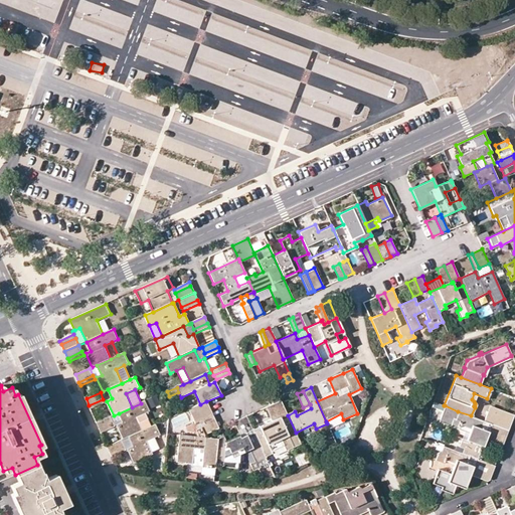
[(103,399),(89,405),(91,408),(105,402),(103,399)]
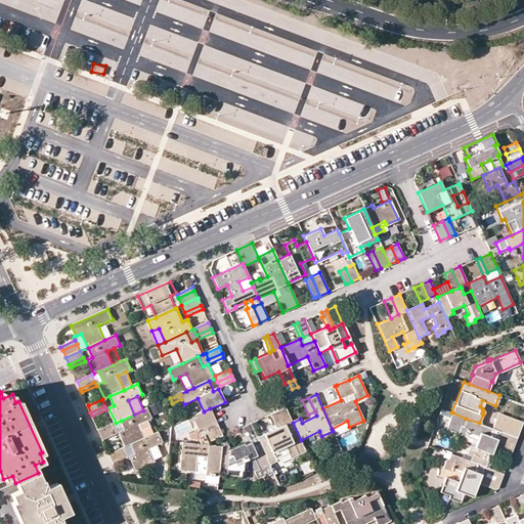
[(134,415),(121,421),(125,430),(120,433),(126,447),(132,444),(145,438),(139,425),(148,421),(153,418),(148,408),(143,410),(134,415)]
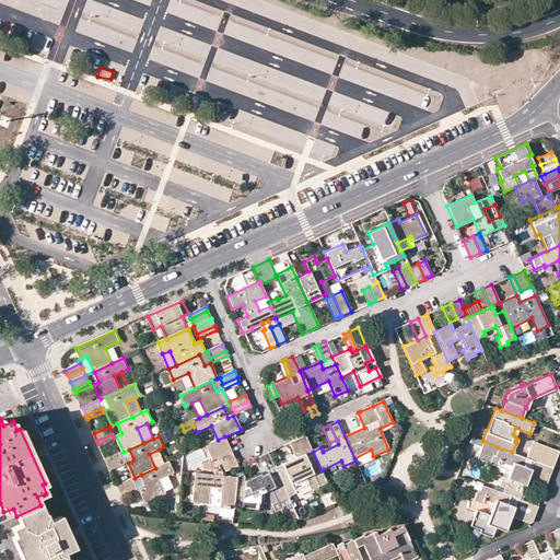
[(231,452),(224,436),(218,440),(205,446),(212,461),(231,452)]
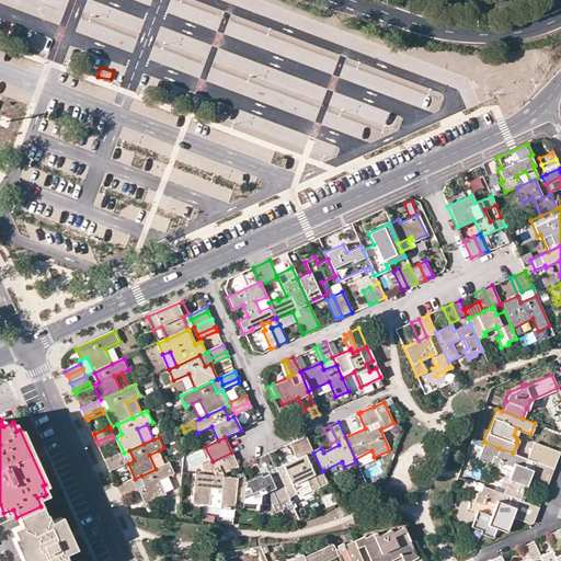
[(276,469),(288,499),(297,494),(296,493),(309,487),(311,491),(328,484),(322,471),(313,453),(306,437),(290,444),(297,459),(276,469)]
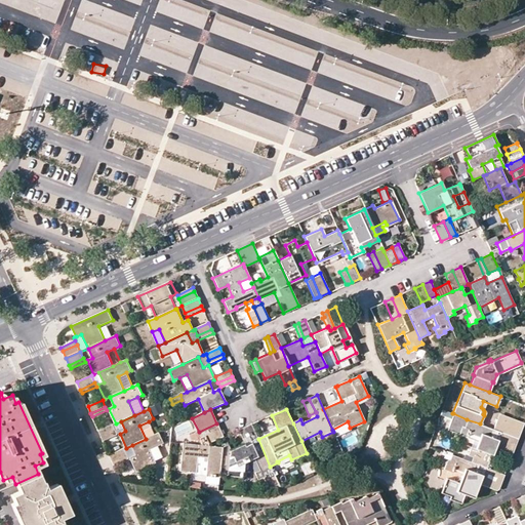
[(467,419),(453,413),(447,429),(459,433),(461,426),(465,427),(467,419)]
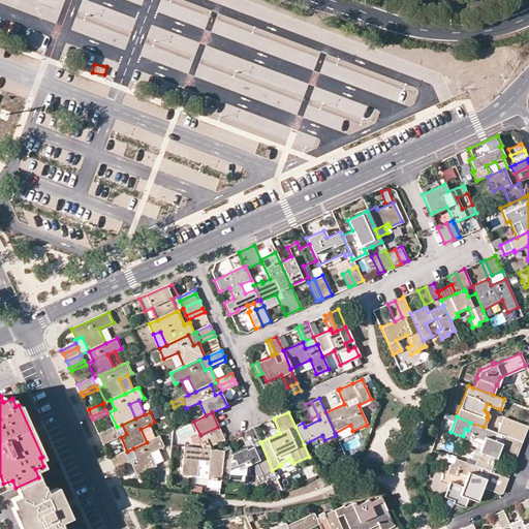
[(500,423),(525,432),(527,426),(502,416),(500,423)]
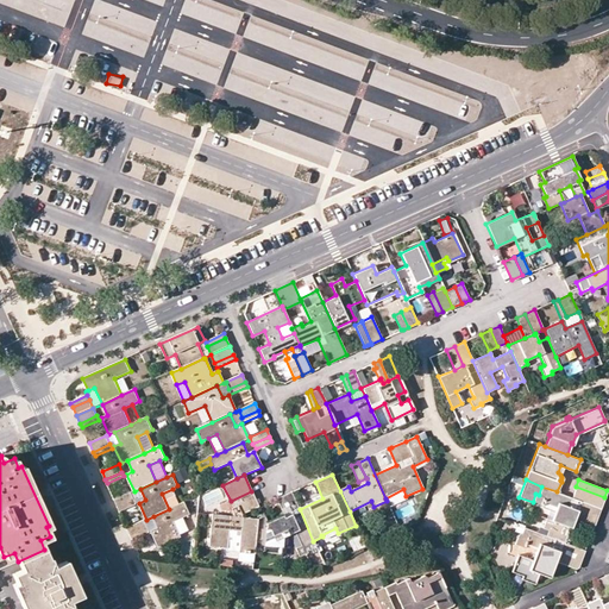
[(546,535),(563,541),(569,526),(571,527),(573,520),(577,510),(576,509),(569,507),(571,497),(557,491),(541,487),(539,495),(535,494),(533,502),(542,507),(544,502),(556,507),(551,520),(546,519),(542,527),(548,529),(546,535)]
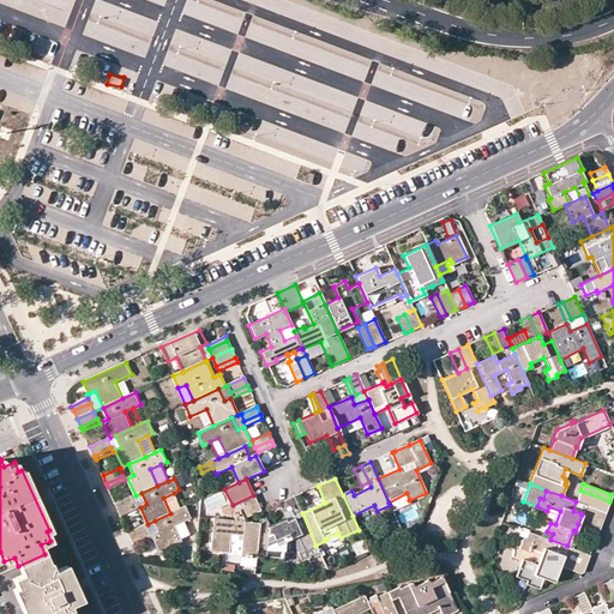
[(608,504),(609,501),(581,491),(576,501),(584,505),(605,512),(608,504)]
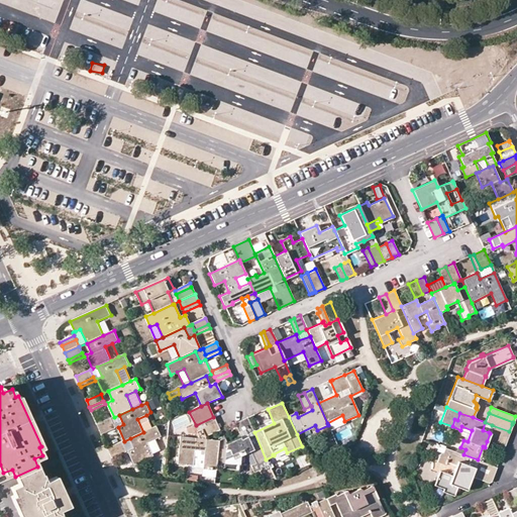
[(146,415),(137,419),(143,432),(152,428),(146,415)]
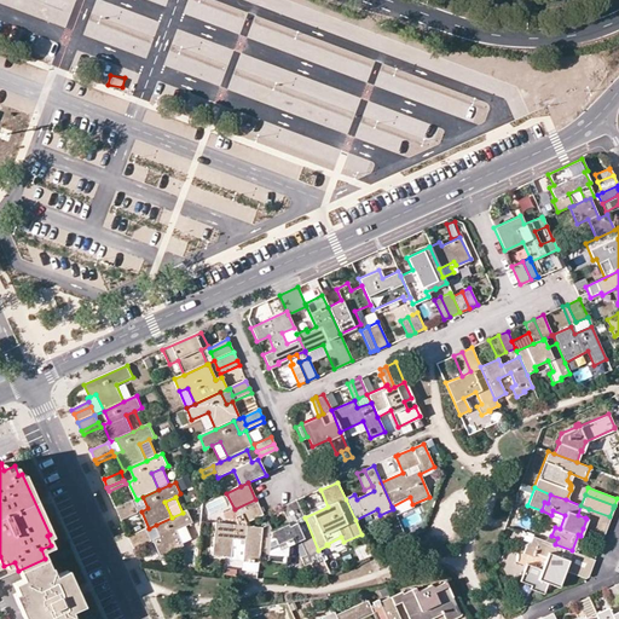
[(392,507),(393,509),(397,516),(415,508),(412,504),(410,497),(392,507)]
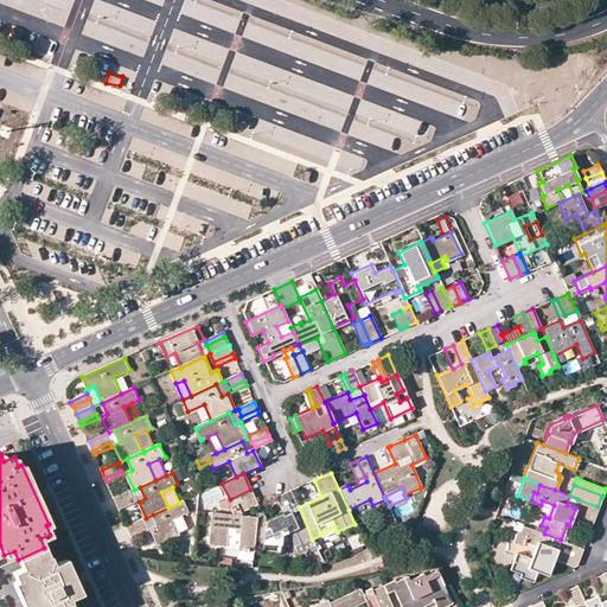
[(254,550),(257,518),(241,517),(242,513),(259,506),(251,492),(250,490),(230,499),(228,500),(231,510),(235,516),(212,513),(209,545),(227,547),(229,529),(242,530),(240,550),(254,553),(254,550)]
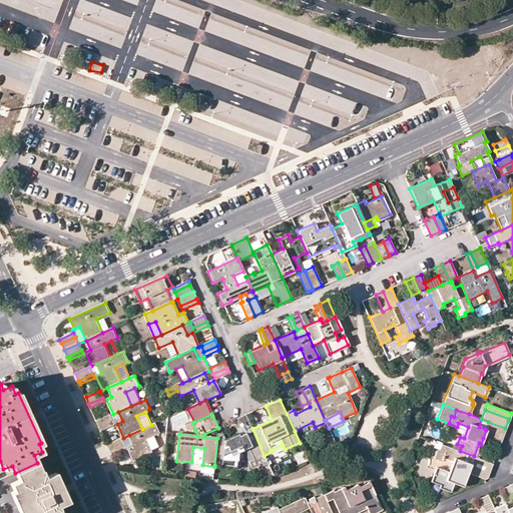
[(217,438),(214,465),(219,466),(219,467),(222,467),(222,466),(225,466),(226,468),(229,468),(229,467),(232,467),(234,469),(236,469),(238,453),(248,449),(253,461),(249,462),(252,469),(260,466),(258,463),(260,462),(261,464),(267,462),(264,456),(252,429),(245,415),(233,421),(237,430),(243,427),(246,434),(239,437),(238,434),(225,441),(222,436),(217,438)]
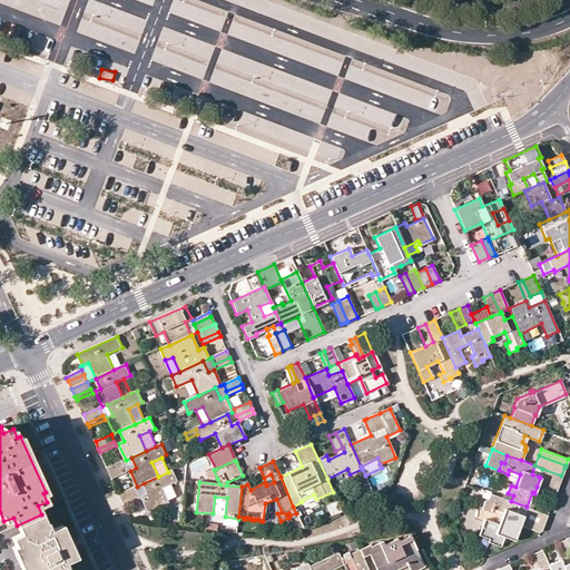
[(108,469),(110,474),(126,468),(123,462),(108,469)]
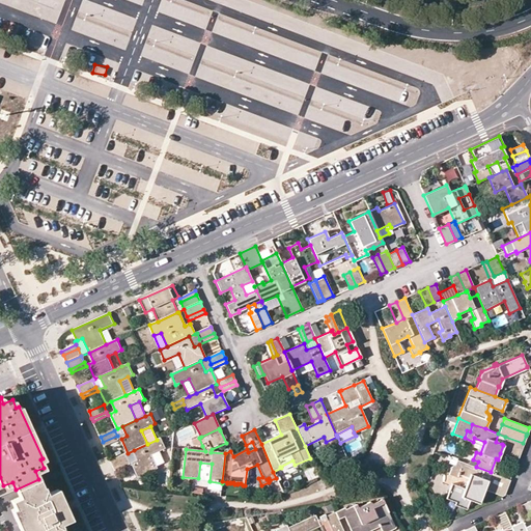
[(117,436),(103,442),(105,446),(119,440),(117,436)]
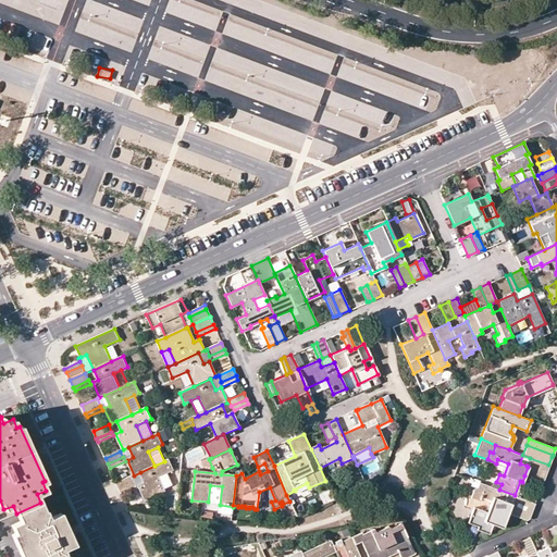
[(548,465),(530,458),(527,466),(528,467),(546,473),(548,465)]
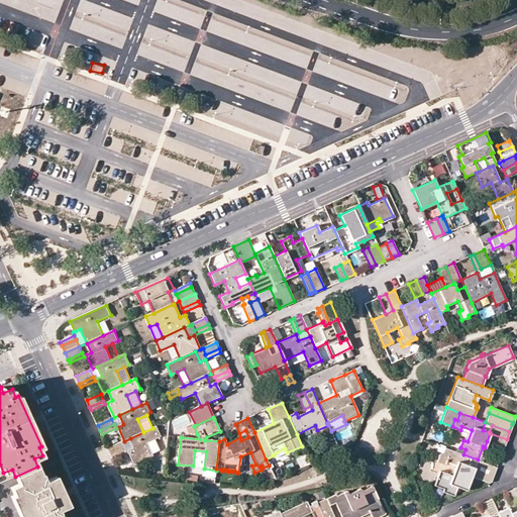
[(143,432),(130,438),(134,448),(129,451),(135,464),(153,455),(147,442),(162,436),(157,426),(152,428),(143,432)]
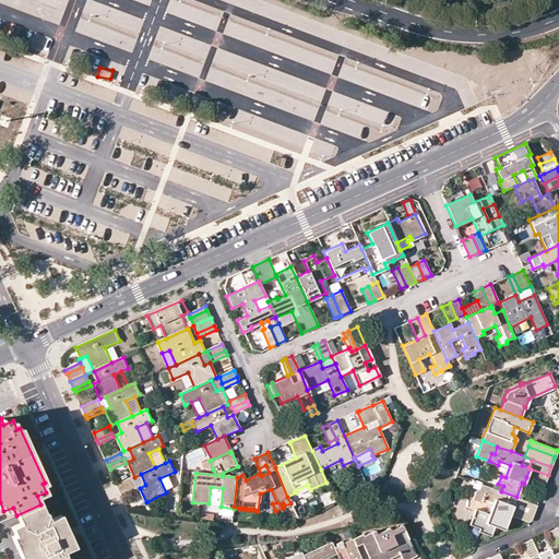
[(526,477),(545,485),(548,475),(530,468),(526,477)]
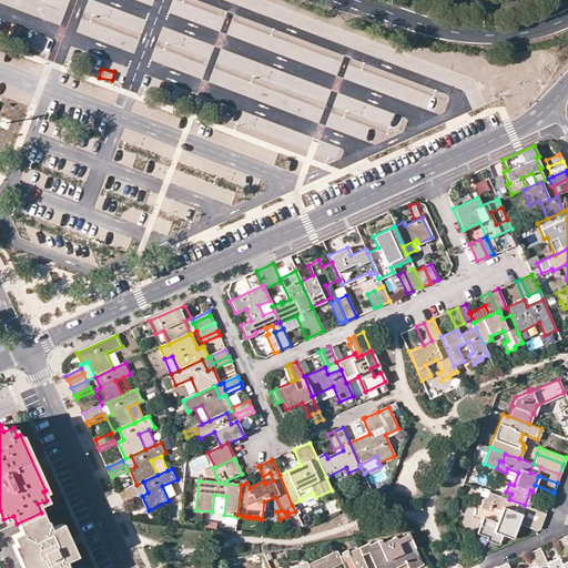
[(119,493),(122,500),(138,493),(134,486),(119,493)]
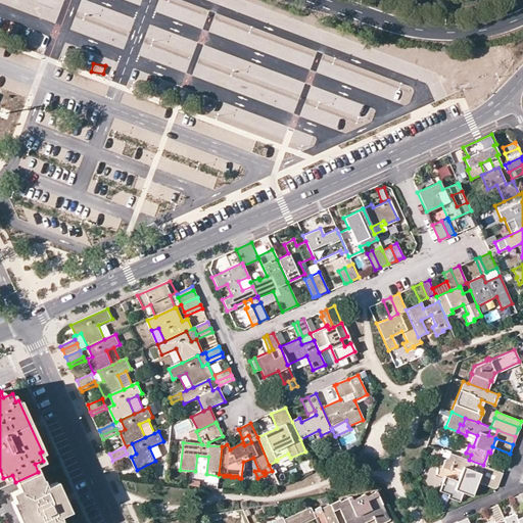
[(469,460),(449,453),(447,457),(446,457),(445,458),(444,459),(441,467),(450,470),(452,467),(461,471),(457,480),(444,476),(439,490),(448,493),(453,494),(450,497),(459,501),(463,491),(472,495),(477,481),(479,474),(500,481),(503,473),(483,465),(469,460)]
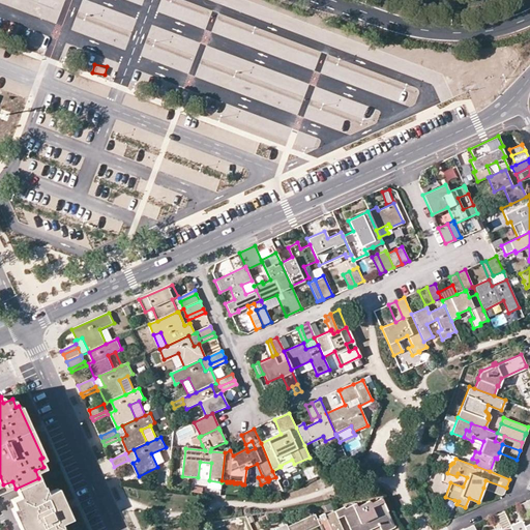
[(128,460),(114,467),(116,470),(129,464),(128,460)]
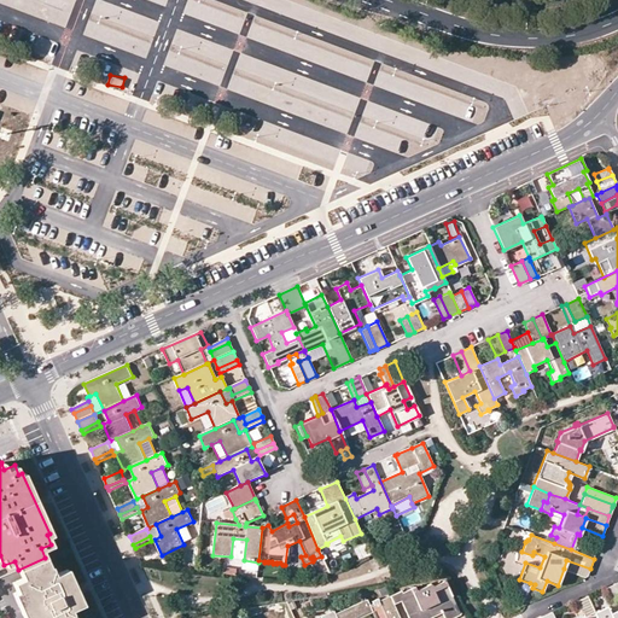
[(360,560),(371,555),(366,544),(355,548),(360,560)]
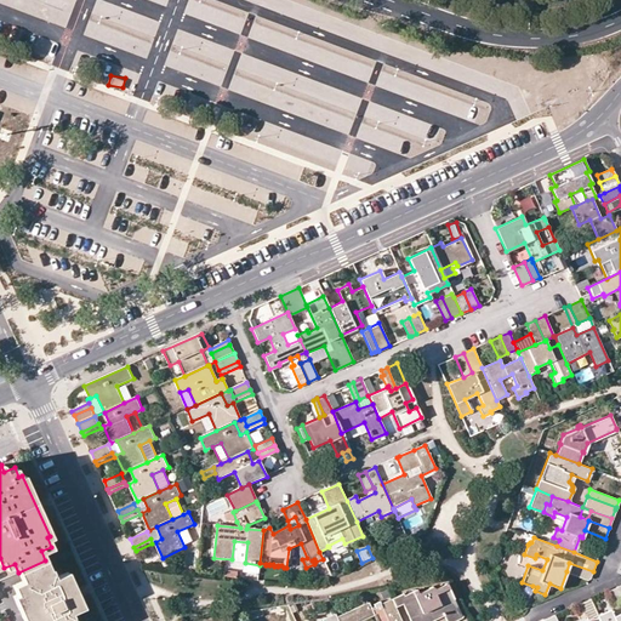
[(45,560),(18,573),(22,581),(12,585),(16,594),(28,620),(72,620),(73,620),(69,611),(81,607),(66,571),(53,576),(50,568),(49,568),(45,560)]
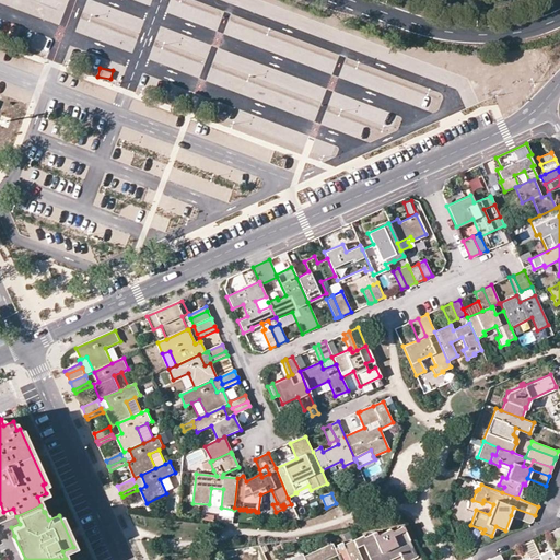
[(535,515),(513,508),(511,515),(532,523),(534,517),(535,515)]
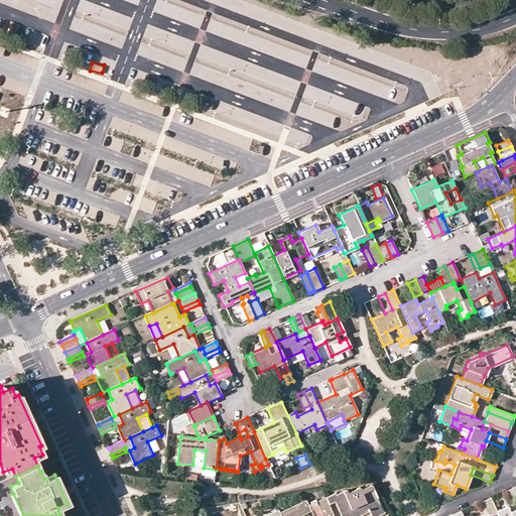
[(333,493),(324,496),(325,497),(328,504),(334,501),(341,515),(356,515),(370,510),(372,515),(374,515),(383,512),(371,484),(360,489),(360,487),(346,493),(345,490),(334,495),(333,493)]
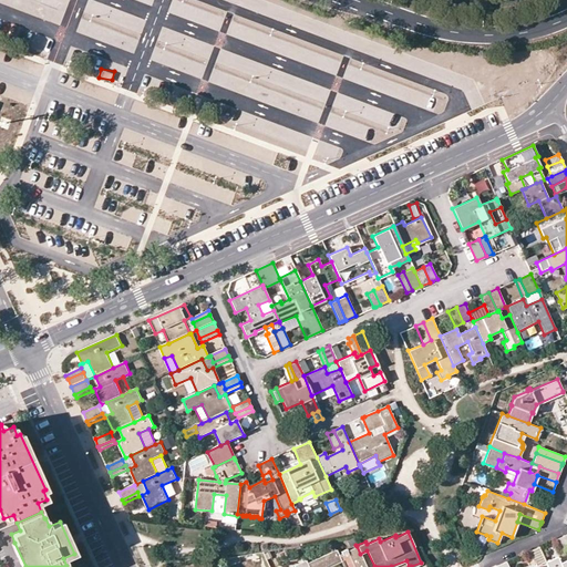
[(556,538),(555,538),(562,554),(566,552),(566,544),(563,535),(556,538)]
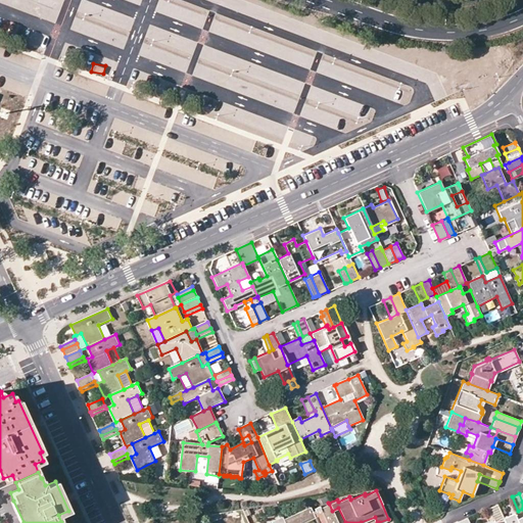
[(283,519),(284,522),(337,522),(332,511),(329,504),(320,508),(326,522),(301,522),(314,518),(311,512),(308,507),(283,519)]
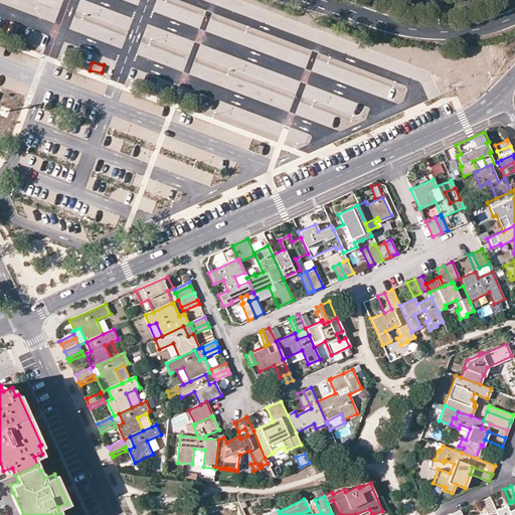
[(489,496),(482,500),(487,511),(488,513),(495,510),(489,496)]
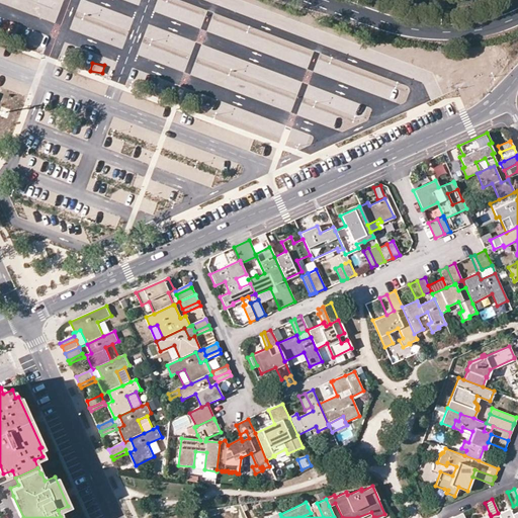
[(323,517),(317,503),(316,501),(310,504),(311,505),(308,507),(311,513),(313,517),(323,517)]
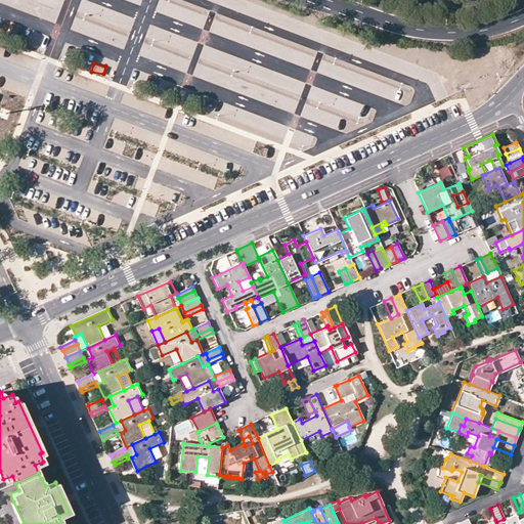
[(346,523),(339,509),(333,512),(338,523),(346,523)]
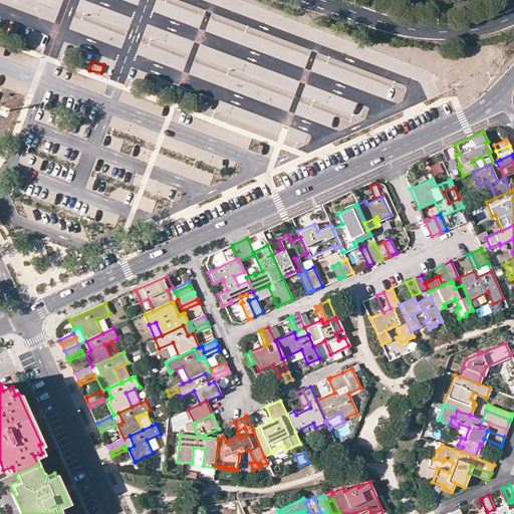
[(476,501),(474,502),(479,513),(486,510),(481,499),(476,501)]
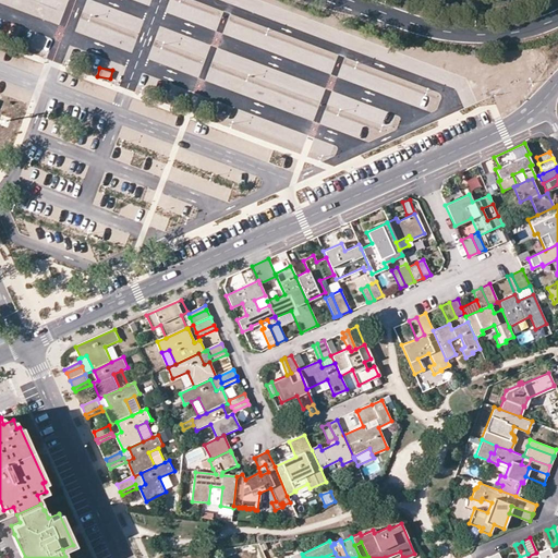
[(538,557),(557,557),(557,550),(552,554),(548,547),(536,553),(538,557)]
